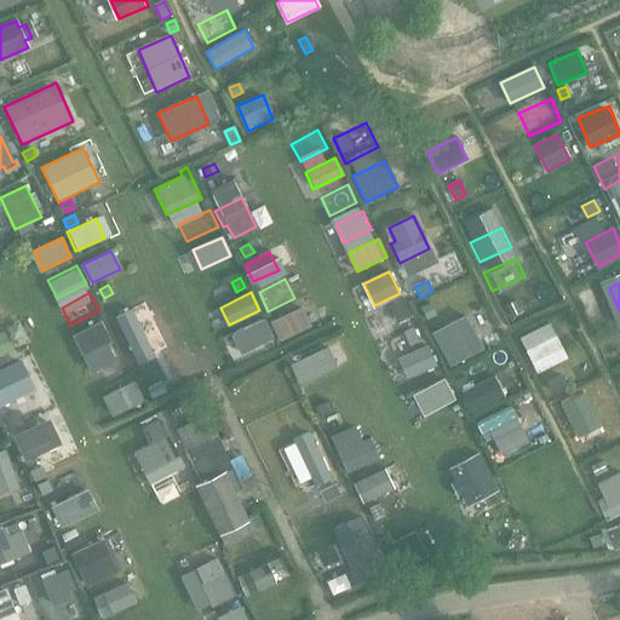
[(147,319),(137,299),(107,313),(116,332),(147,319)]
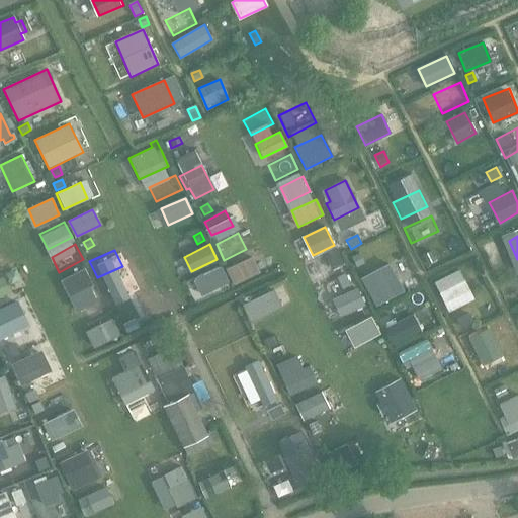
[(430,252),(423,255),(428,265),(435,261),(430,252)]
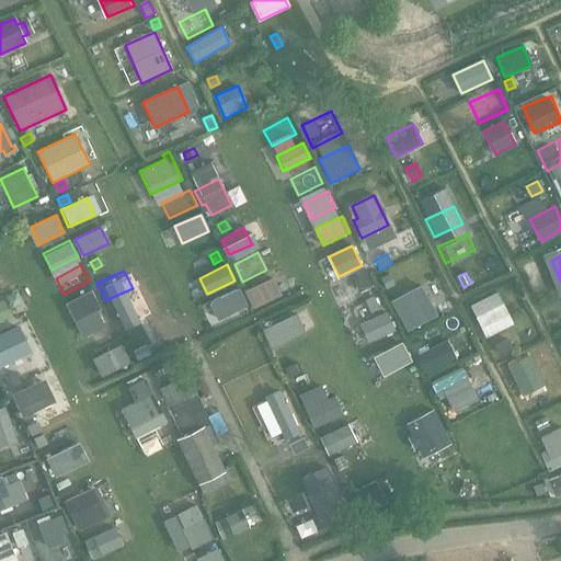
[(389,275),(381,279),(387,290),(395,286),(389,275)]
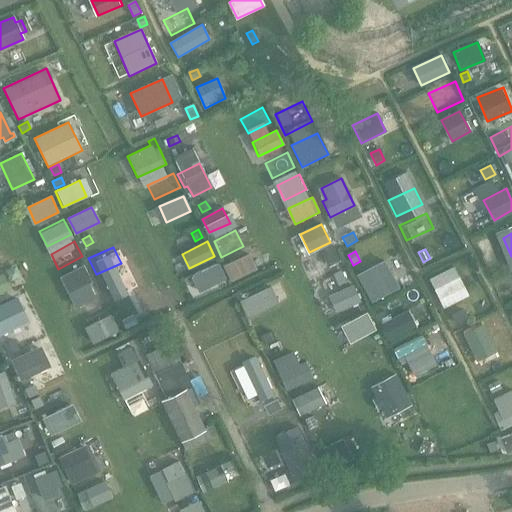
[(245,255),(226,264),(234,280),(253,270),(245,255)]
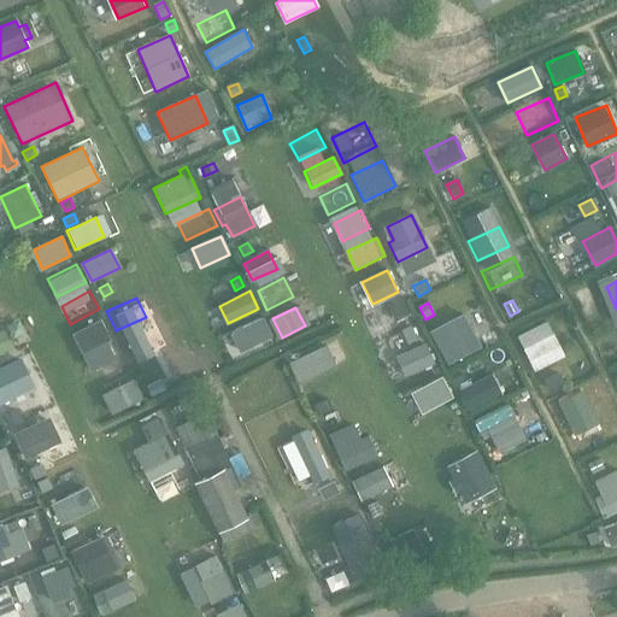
[(445,357),(475,341),(462,315),(430,330),(445,357)]
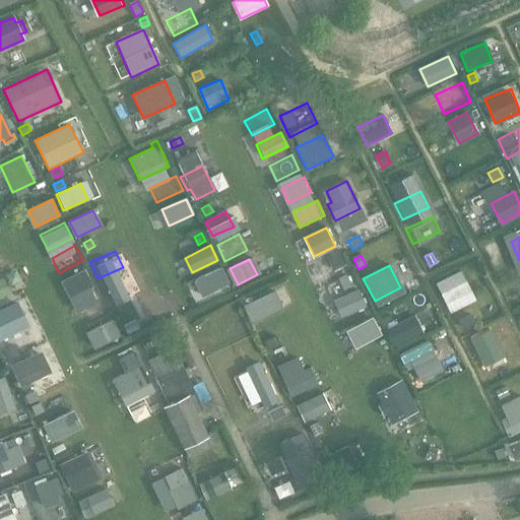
[(229,283),(221,268),(195,280),(202,296),(229,283)]
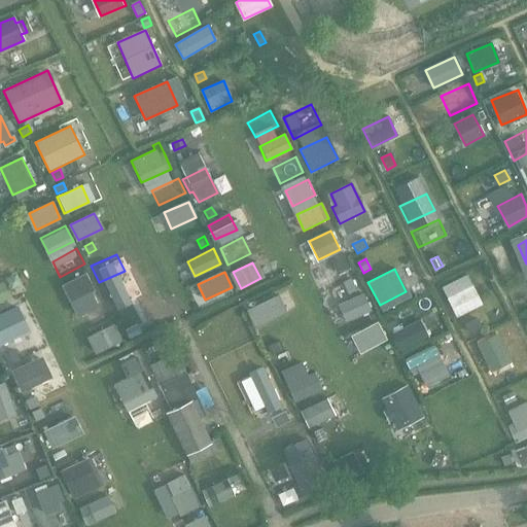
[(71,301),(94,289),(85,274),(64,285),(71,301)]
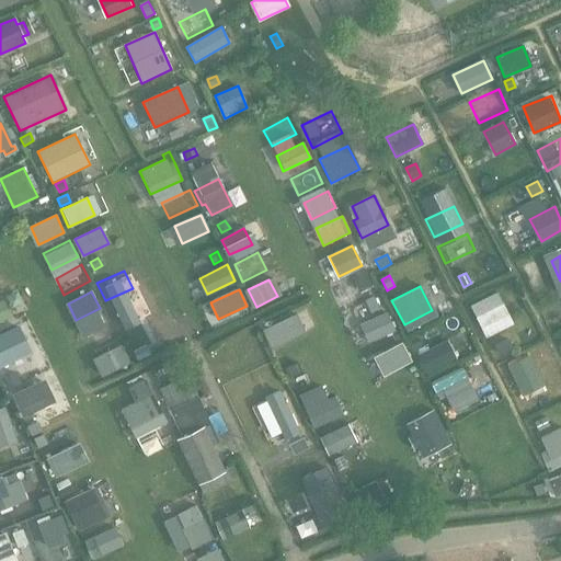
[(480,327),(507,312),(496,293),(470,307),(480,327)]
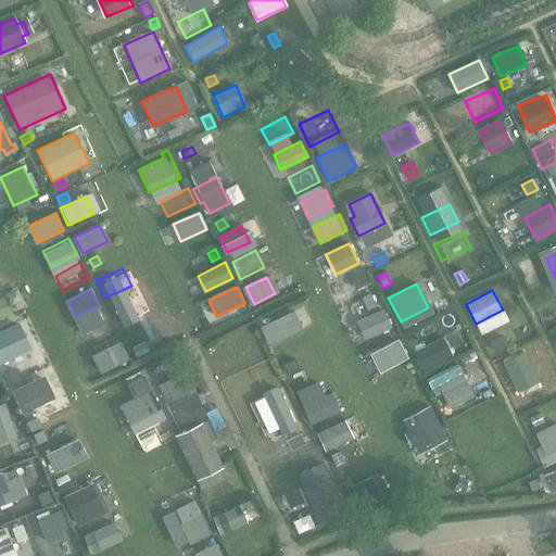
[(370,294),(362,299),(368,312),(377,307),(370,294)]
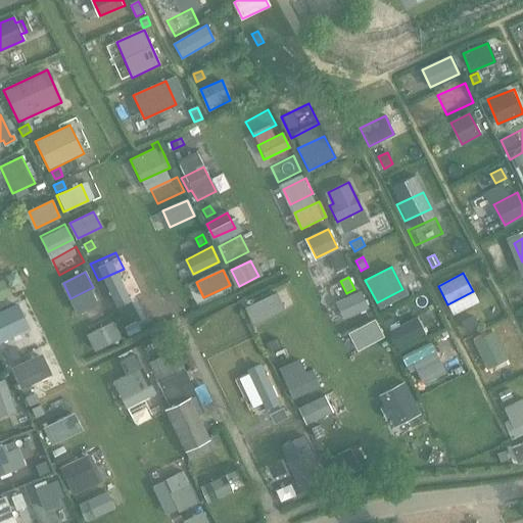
[(0,299),(10,294),(3,280),(0,281),(0,299)]
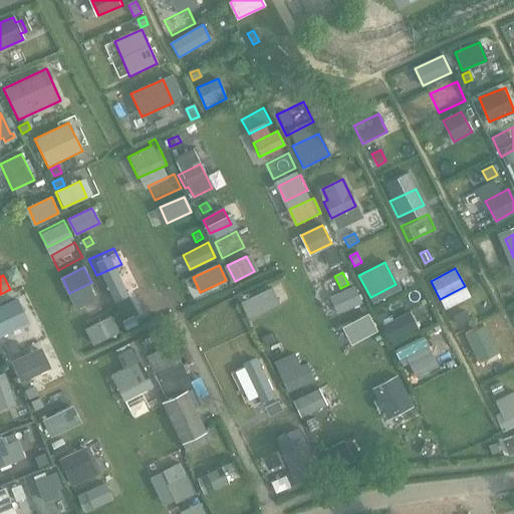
[(136,298),(129,282),(105,291),(112,308),(136,298)]
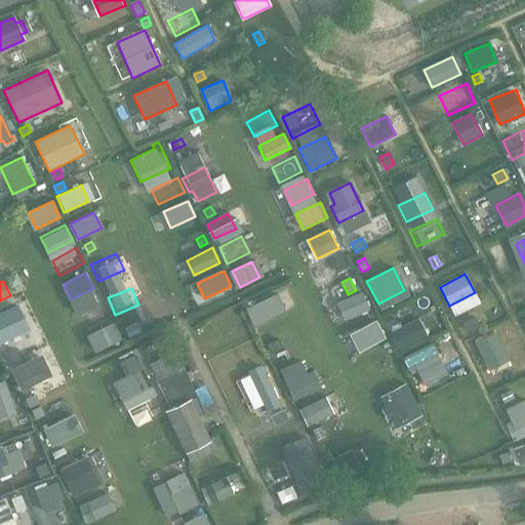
[(346,320),(369,310),(361,293),(338,304),(346,320)]
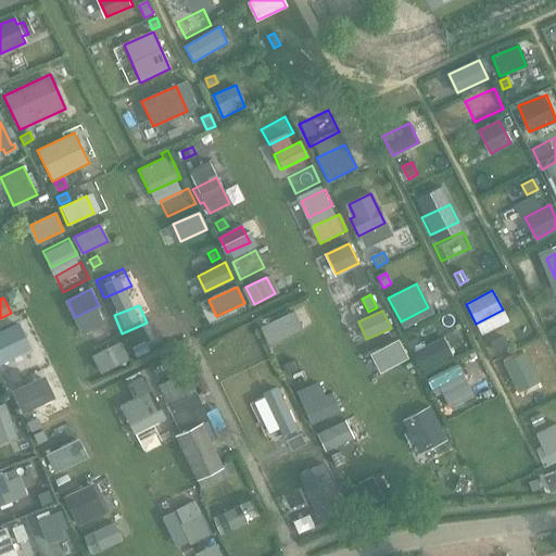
[(114,330),(105,313),(83,324),(90,342),(114,330)]
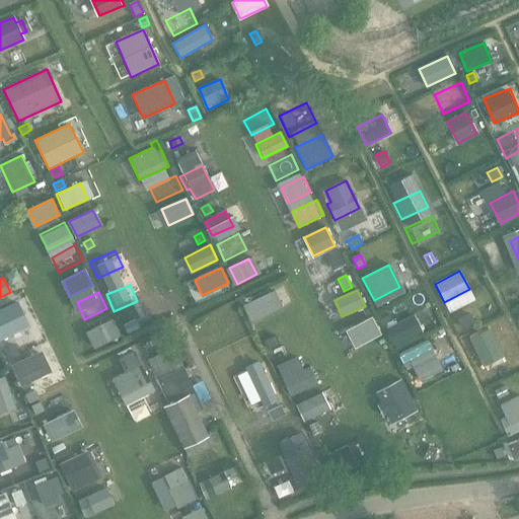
[(274,292),(245,305),(252,320),(281,307),(274,292)]
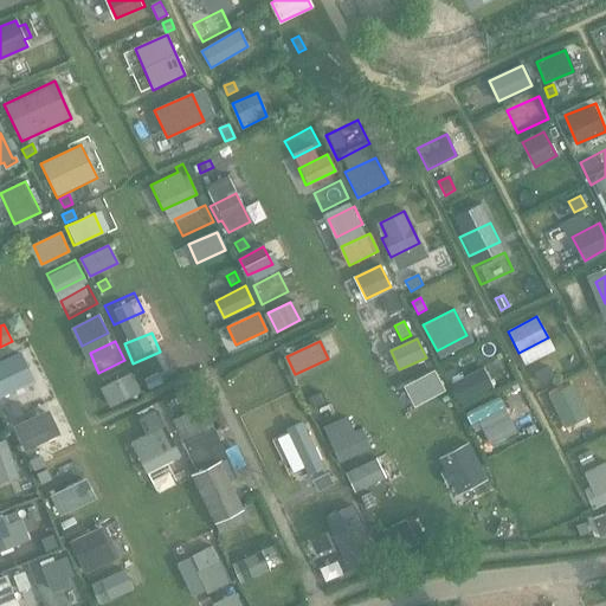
[(0,380),(24,368),(17,354),(0,361),(0,380)]
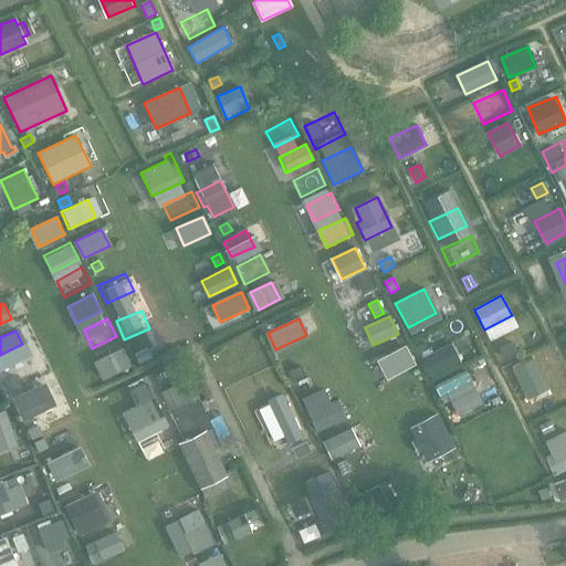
[(423,341),(415,346),(418,353),(427,348),(423,341)]
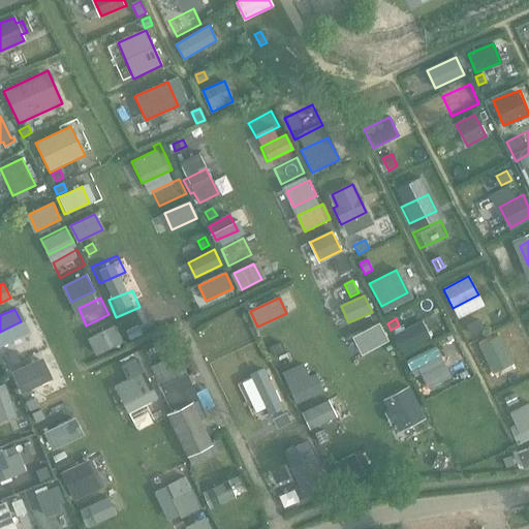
[(402,350),(430,337),(422,321),(395,336),(402,350)]
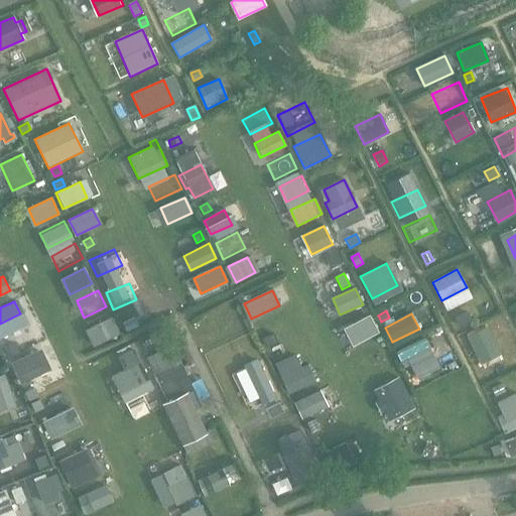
[(467,313),(457,318),(460,326),(471,320),(467,313)]
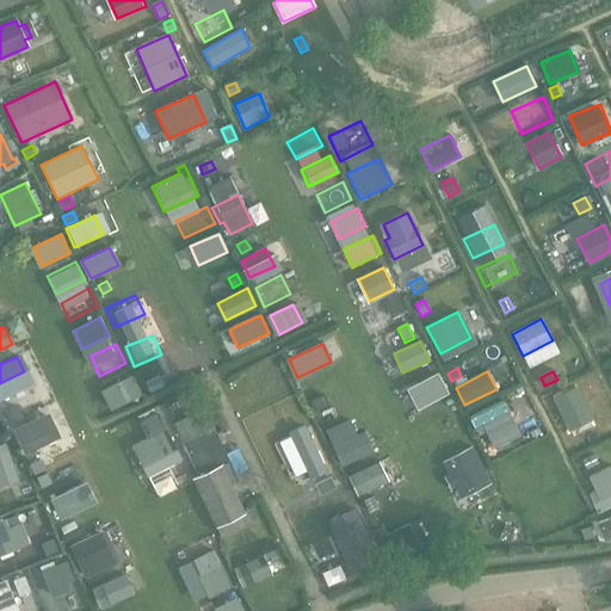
[(419,407),(448,393),(437,374),(409,388),(419,407)]
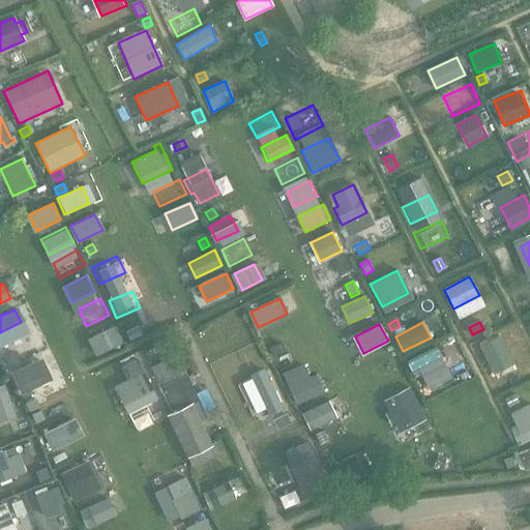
[(91,337),(98,353),(122,342),(114,326),(91,337)]
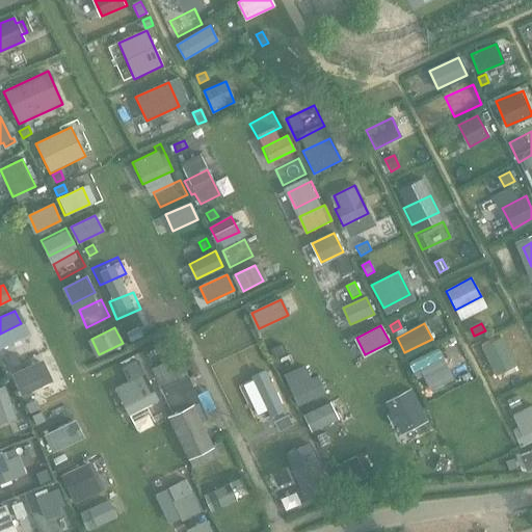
[(495,336),(474,345),(486,370),(495,366),(493,361),(504,355),(495,336)]
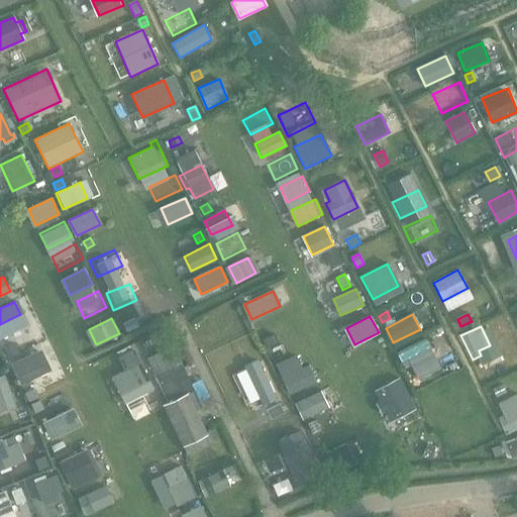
[(275,335),(264,340),(268,348),(278,343),(275,335)]
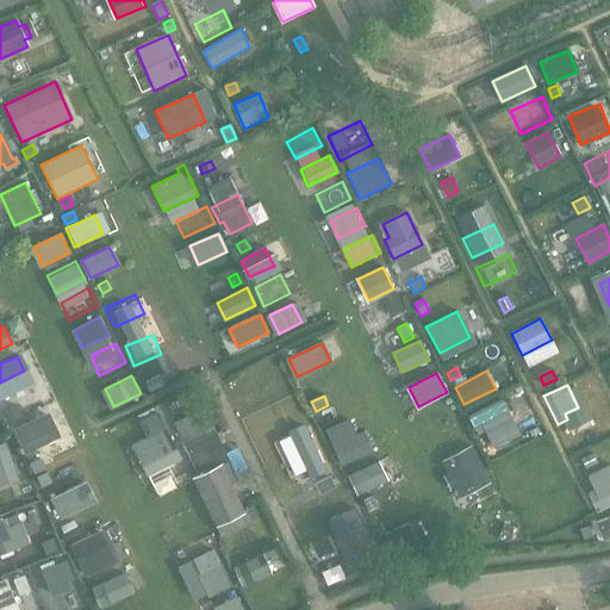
[(478,433),(510,417),(502,399),(470,416),(478,433)]
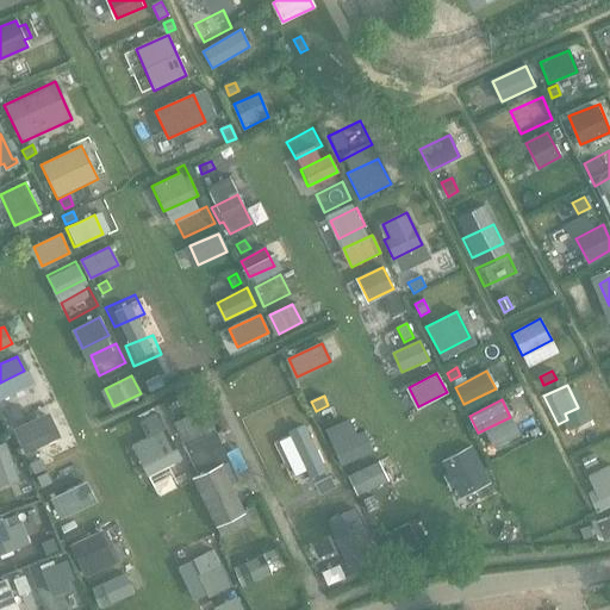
[(323,434),(356,418),(349,403),(316,419),(323,434)]
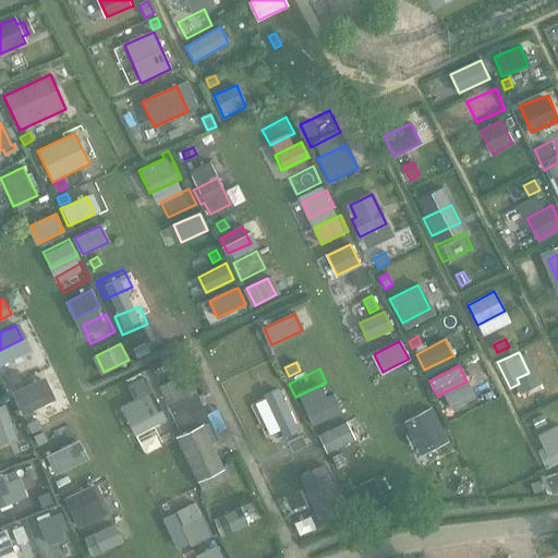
[(15,372),(4,376),(9,384),(19,379),(15,372)]
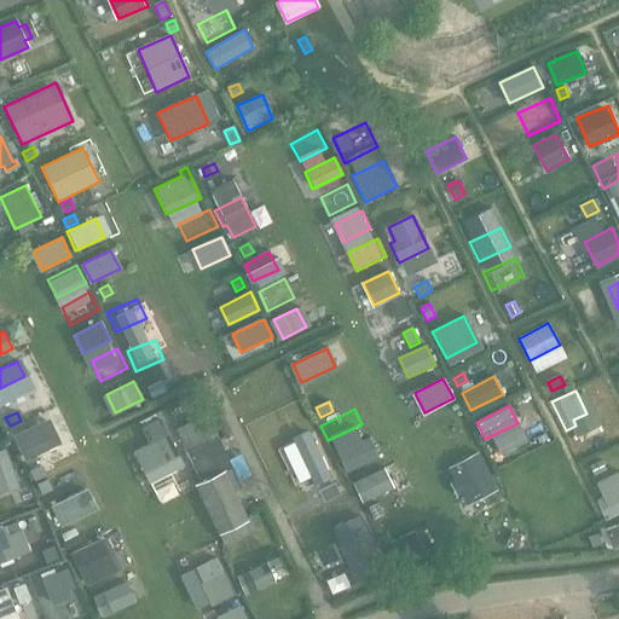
[(183,453),(223,544),(260,526),(254,514),(248,516),(236,491),(243,487),(213,421),(209,422),(206,415),(175,428),(187,451),(183,453)]
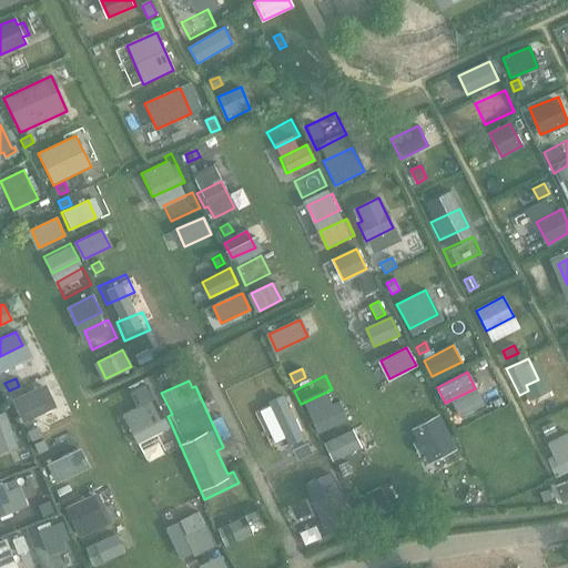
[(114,398),(122,414),(153,396),(145,382),(114,398)]
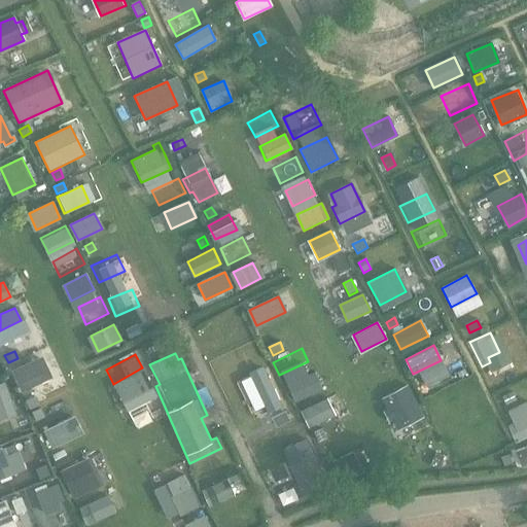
[(12,371),(22,389),(48,377),(39,358),(12,371)]
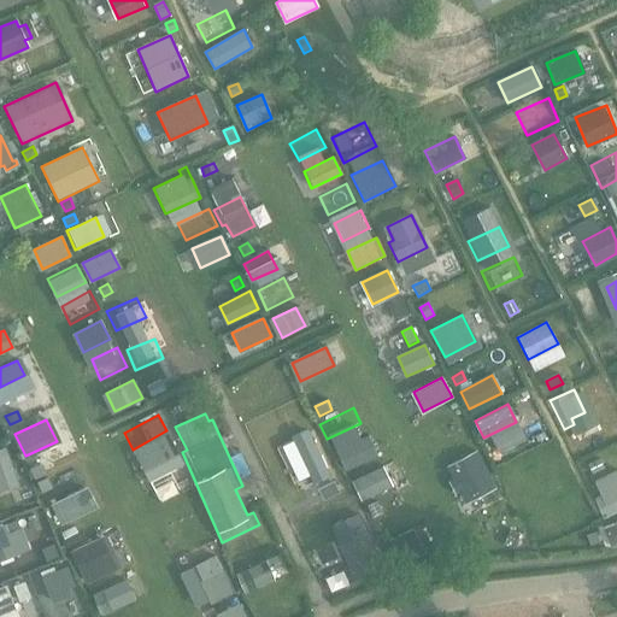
[(569,435),(564,438),(573,457),(600,444),(592,425),(580,432),(577,427),(568,432),(569,435)]
